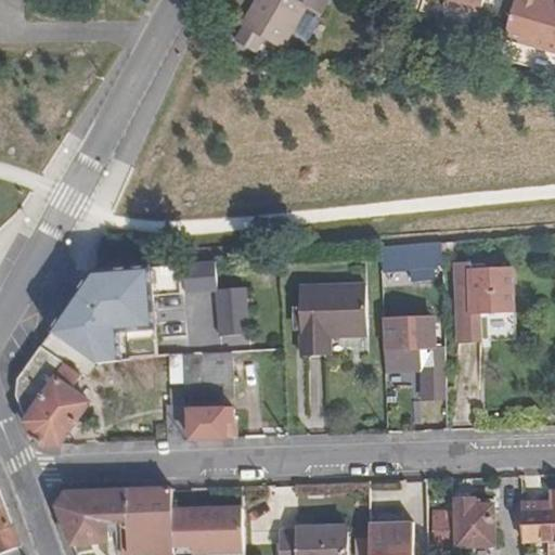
[(278,46),(302,0),(317,8),(320,0),(252,0),(239,25),(245,29),(237,43),(258,54),(266,40),(278,46)]
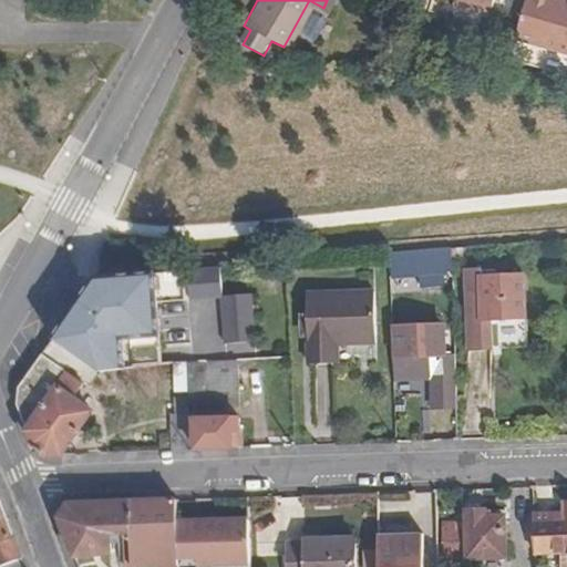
[(460,0),(492,9),(494,0),(460,0)]
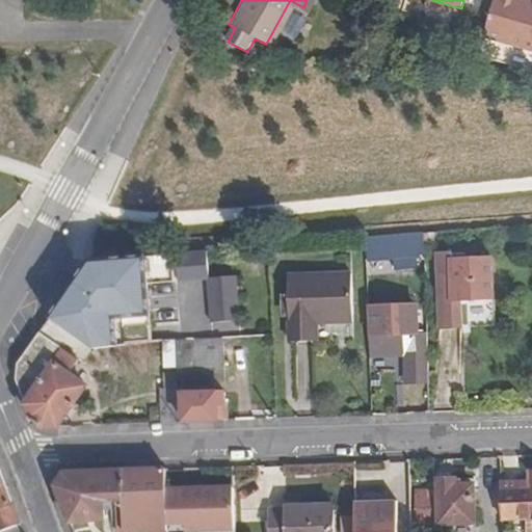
[(489,0),(480,35),(531,51),(531,0),(530,0),(527,0),(526,2),(517,0),(489,0)]
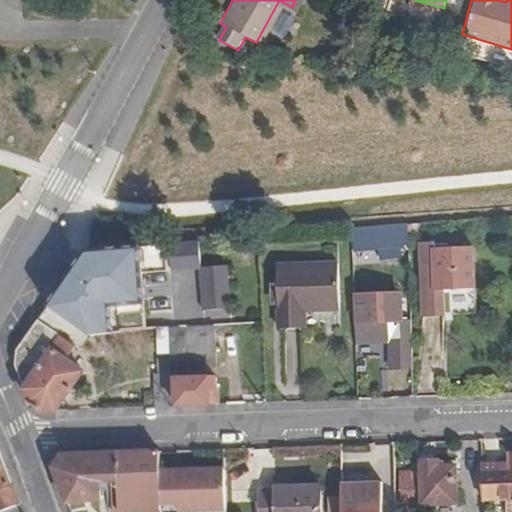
[(408,249),(406,225),(350,229),(351,253),(376,251),(377,261),(397,260),(397,249),(408,249)]
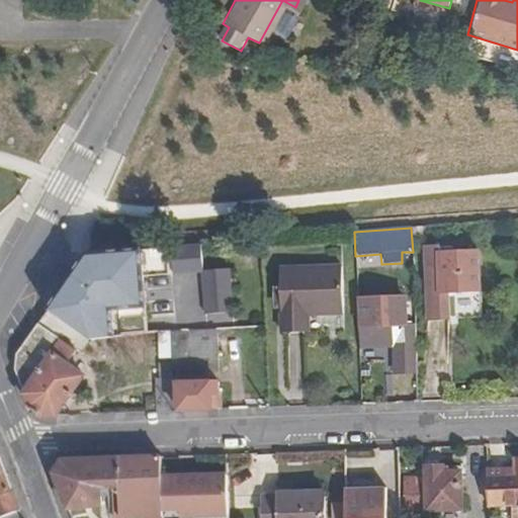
[(146,243),(90,253),(50,310),(61,319),(85,335),(94,339),(115,337),(113,309),(148,307),(146,243)]
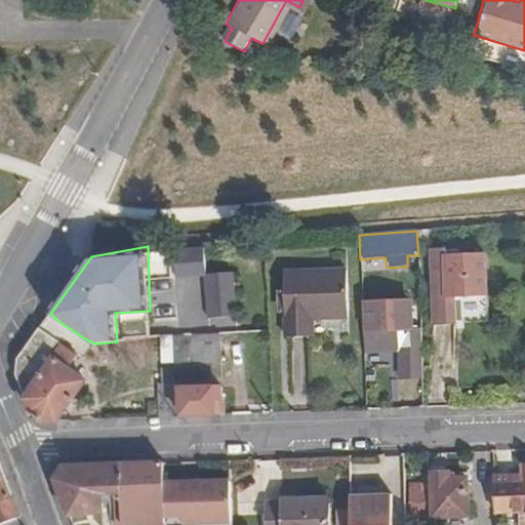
[(212,260),(210,247),(189,248),(190,263),(212,260)]
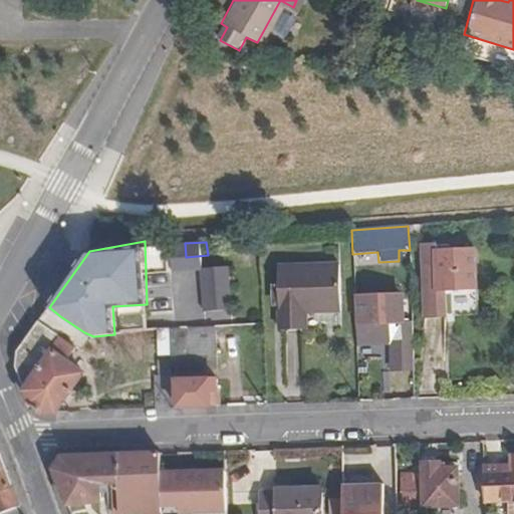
[(437,277),(438,252),(437,245),(423,246),(423,278),(437,277)]
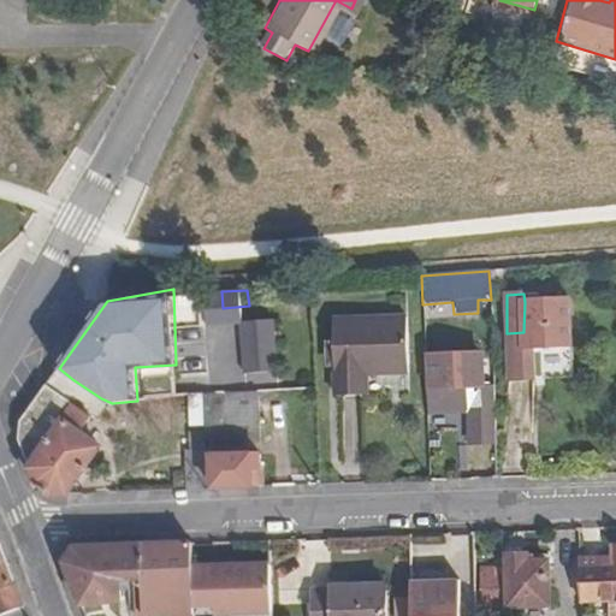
[(549,347),(570,345),(568,301),(525,302),(523,332),(525,348),(549,347)]
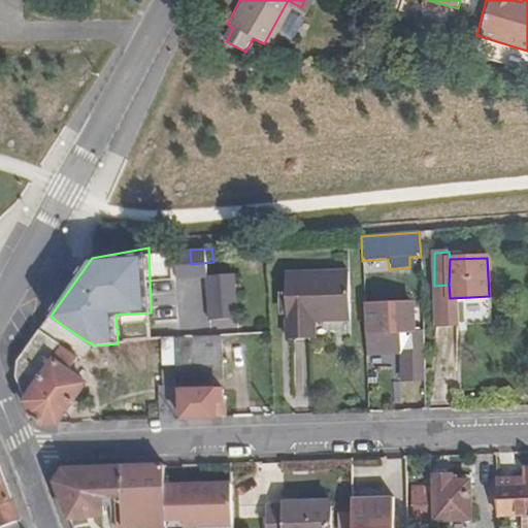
[(312,319),(347,318),(345,273),(284,275),(284,294),(285,314),(286,339),(312,338),(312,319)]
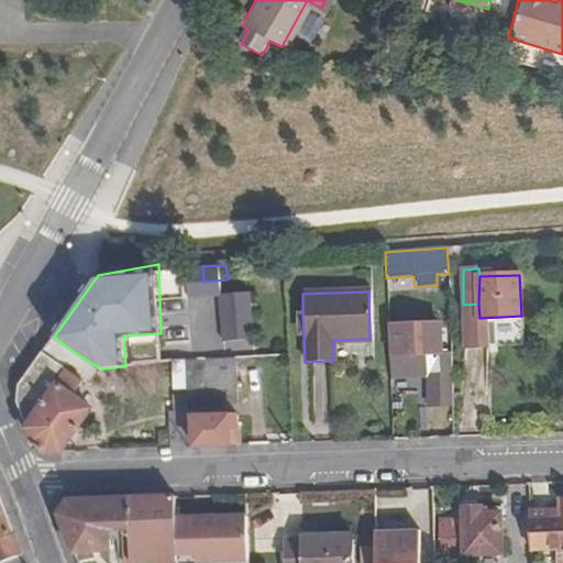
[(222,293),(224,348),(255,346),(254,293),(222,293)]
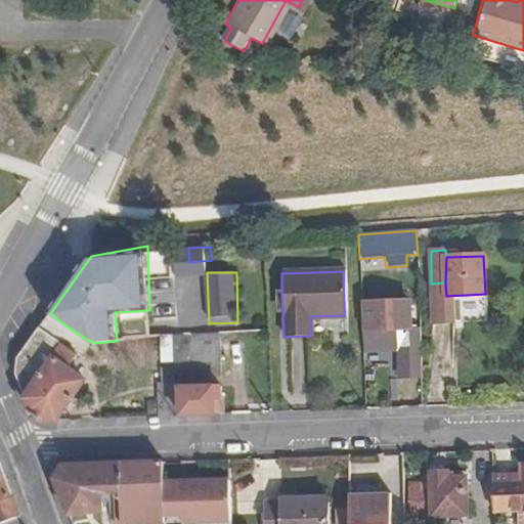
[(282,311),(281,292),(273,292),(274,311),(282,311)]
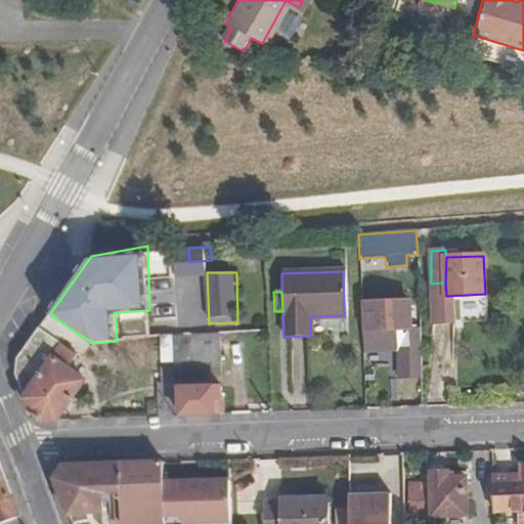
[(484,304),(485,294),(467,295),(467,305),(484,304)]
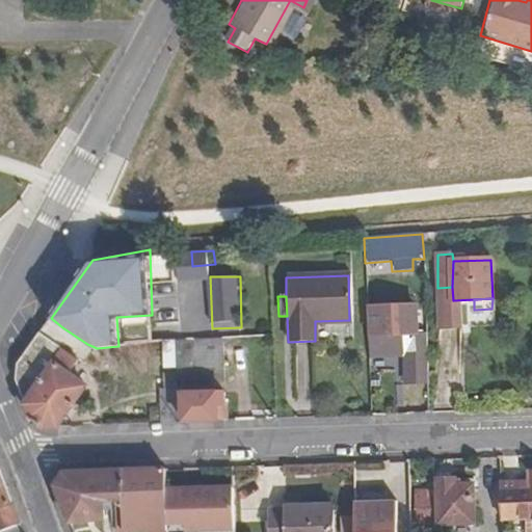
[(427,381),(426,336),(417,336),(417,313),(386,313),(386,308),(370,308),(370,339),(368,339),(369,355),(402,354),(403,382),(427,381)]
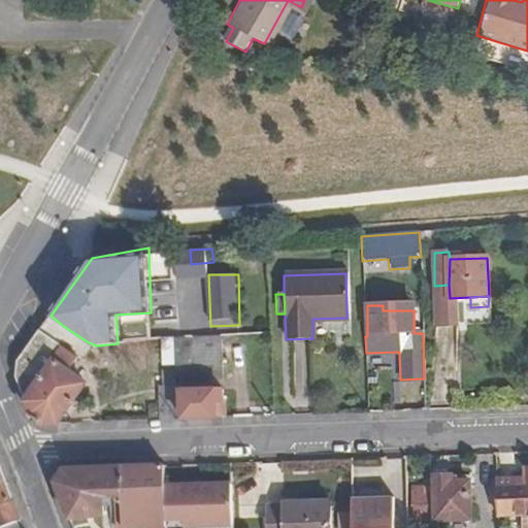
[(51,340),(76,357),(87,341),(62,325),(51,340)]
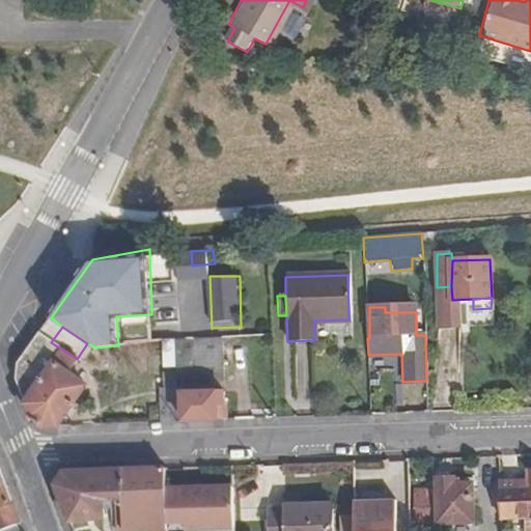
[(65,373),(77,359),(51,342),(36,332),(18,361),(15,378),(28,415),(44,424),(56,425),(83,386),(65,373)]
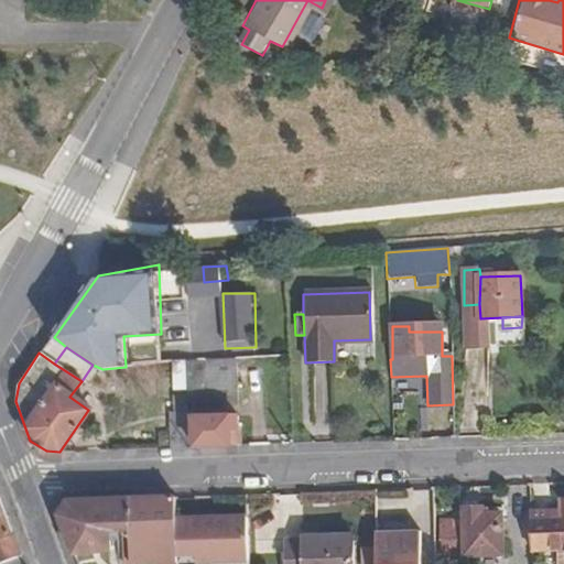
[(203,409),(201,366),(183,367),(185,410),(203,409)]
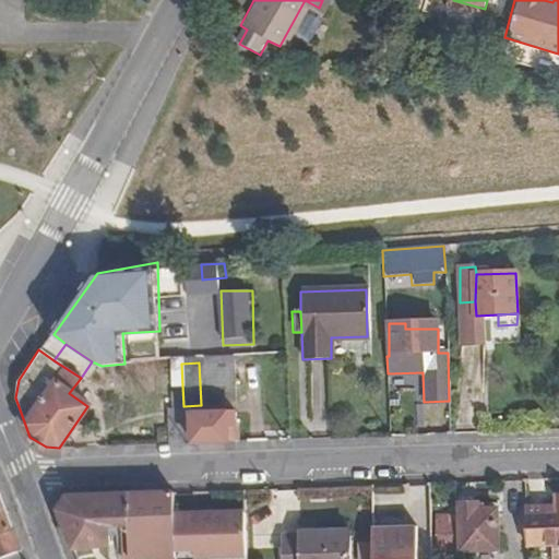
[(185,443),(183,408),(167,411),(168,443),(185,443)]
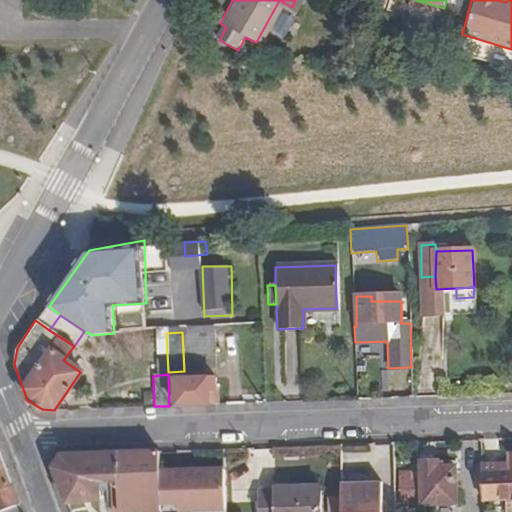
[(215,404),(213,377),(174,378),(175,405),(215,404)]
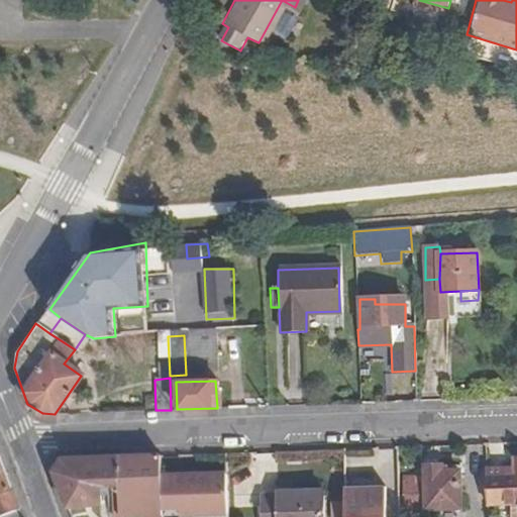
[(53,472),(66,509),(102,508),(101,488),(113,488),(114,513),(147,512),(146,516),(162,516),(161,491),(159,454),(60,457),(53,472)]
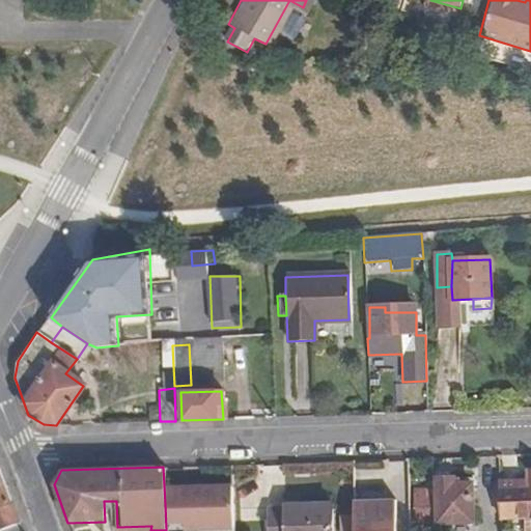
[(163,467),(165,504),(179,503),(177,467),(163,467)]
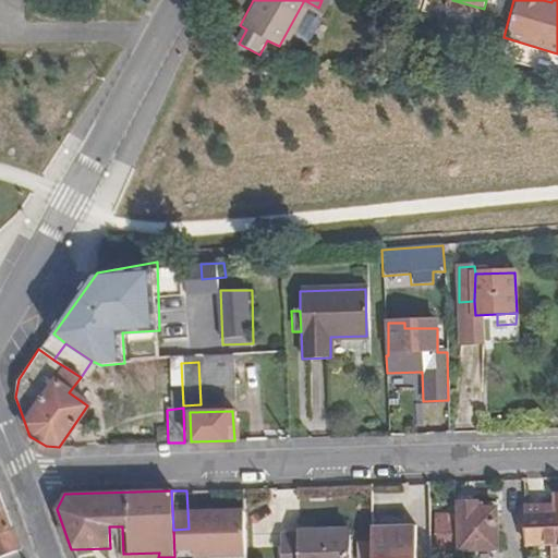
[(543,506),(523,506),(524,544),(550,544),(550,557),(557,557),(557,495),(555,496),(555,513),(544,513),(543,506)]
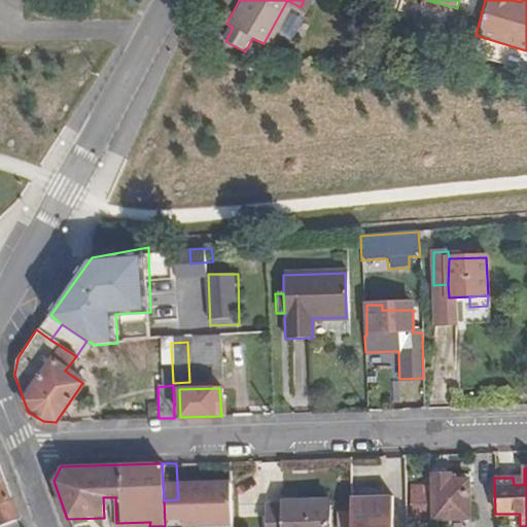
[(0,526),(18,521),(0,473),(0,526)]
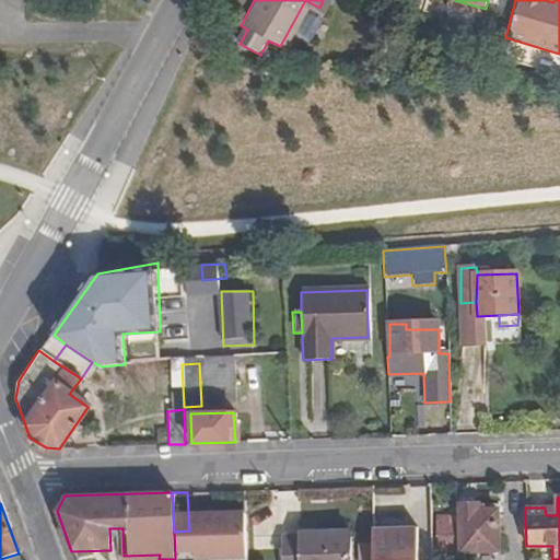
[(448,525),(450,544),(461,544),(462,549),(498,548),(498,511),(478,511),(478,505),(459,506),(459,525),(448,525)]
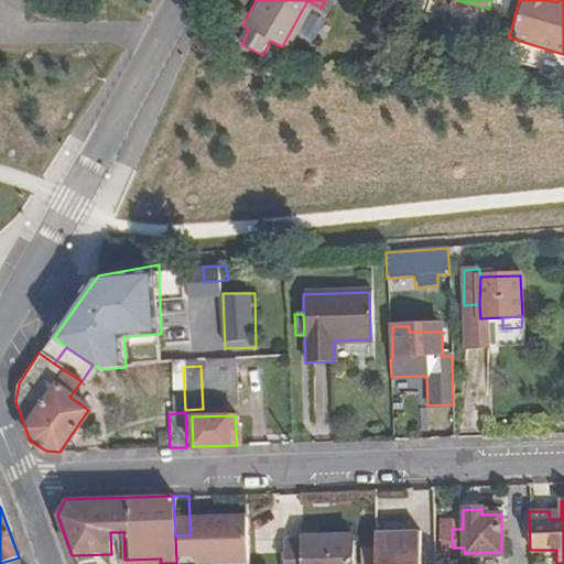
[(380,563),(433,563),(433,530),(380,531),(380,563)]
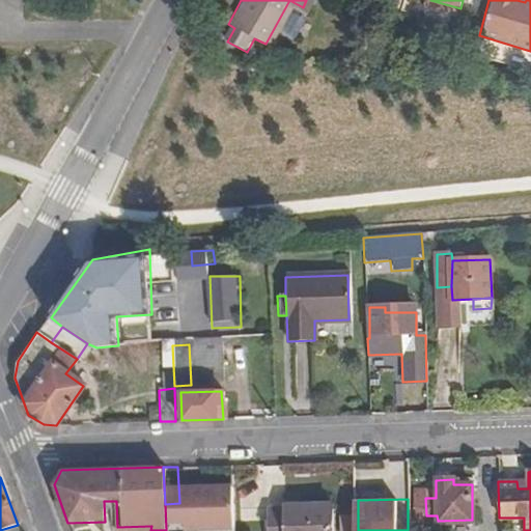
[(331,530),(331,504),(285,504),(285,507),(269,507),(269,530),(331,530)]
